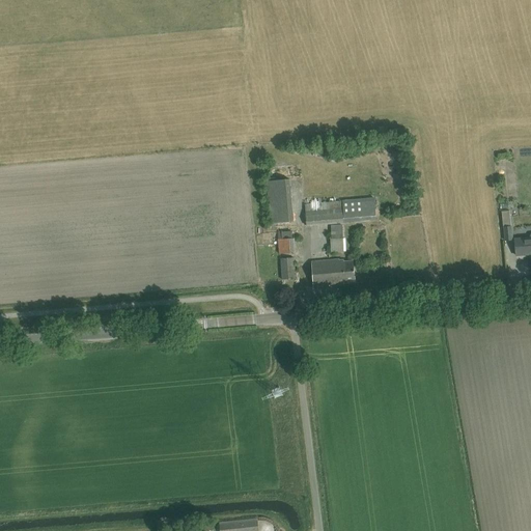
[(371,142),(364,143),(365,150),(372,149),(371,142)]
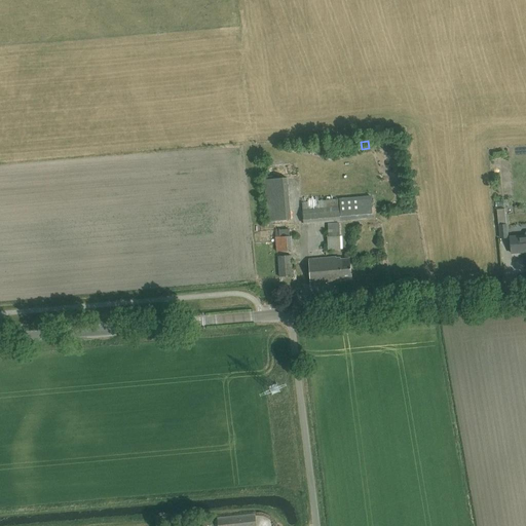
[(287,178),(279,179),(264,180),(268,222),(291,220),(287,178)]
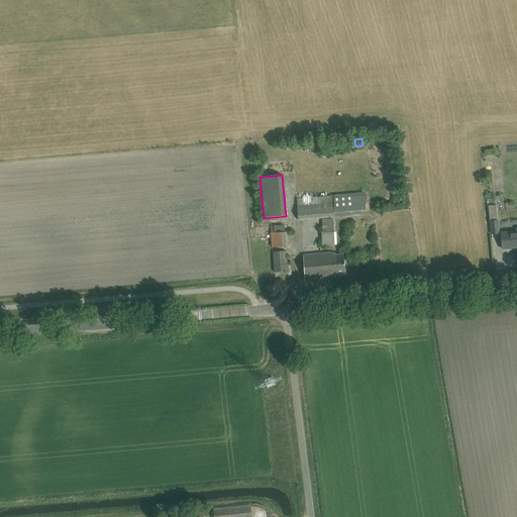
[(299,220),(367,214),(365,192),(297,199),(299,220)]
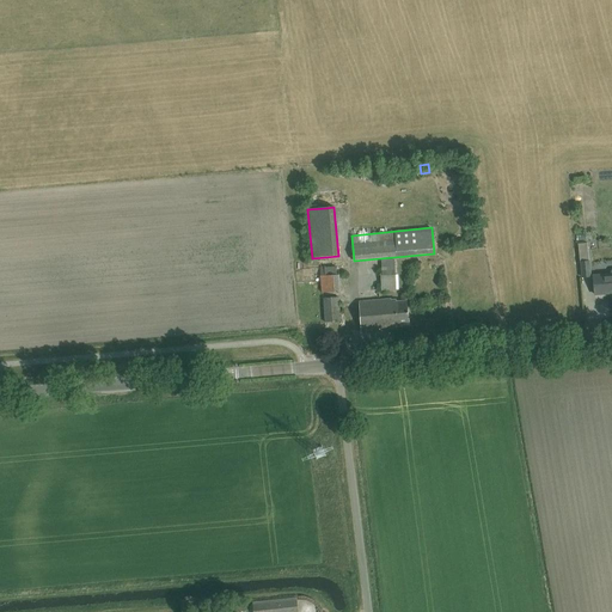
[(579,245),(581,262),(582,277),(592,276),(589,262),(588,244),(579,245)]
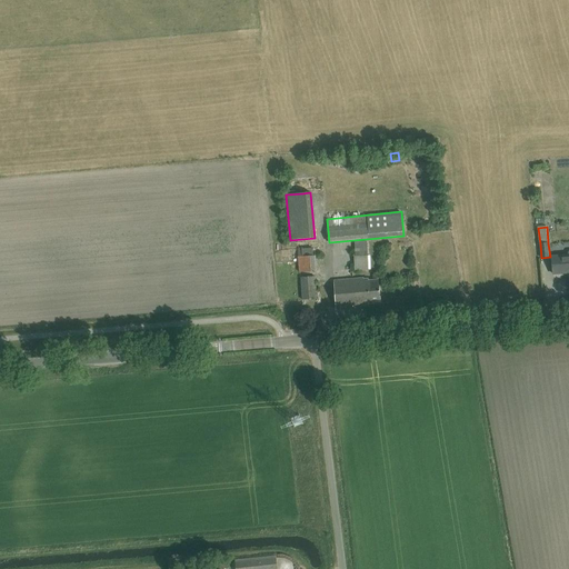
[(355,270),(368,269),(367,241),(355,241),(356,257),(355,257),(355,270)]
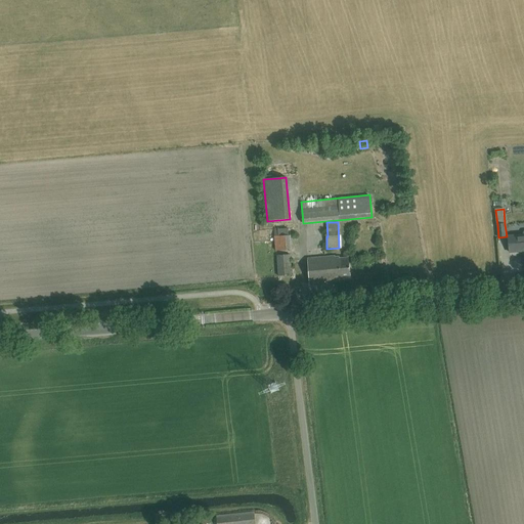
[(274,228),(274,236),(275,251),(292,250),(291,235),(289,235),(288,228),(278,229),(278,228),(274,228)]
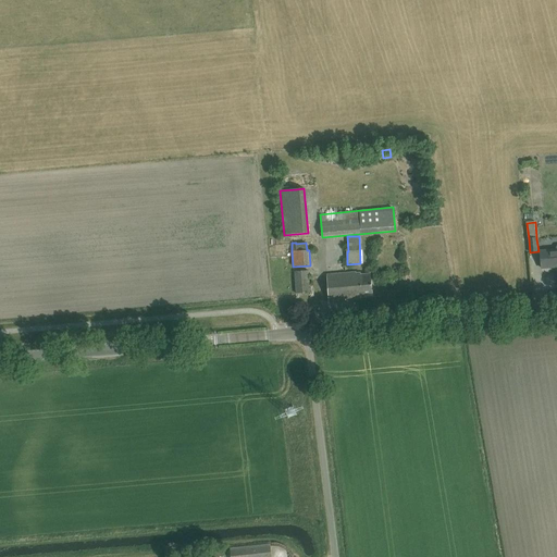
[(556,249),(540,251),(541,268),(556,265),(556,246),(556,247),(556,249)]
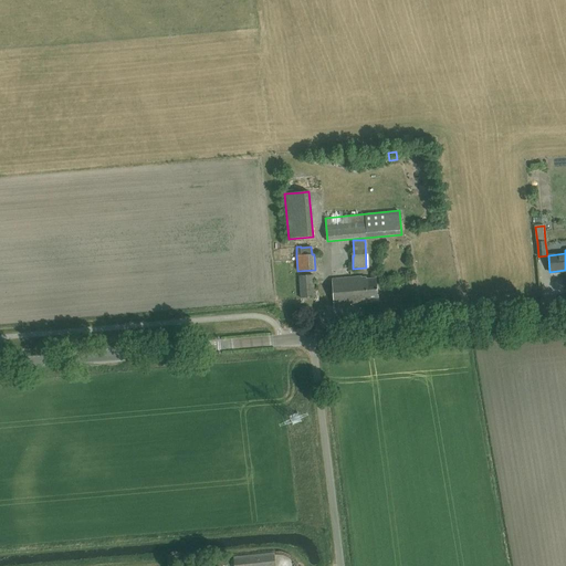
[(300,276),(301,293),(301,299),(315,297),(314,275),(300,276)]
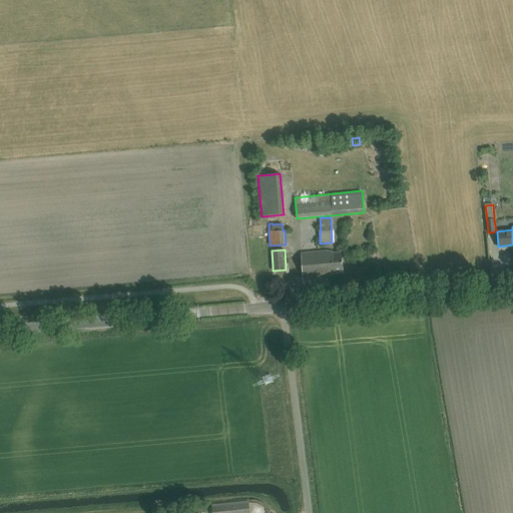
[(301,252),(303,278),(312,277),(312,274),(318,274),(318,277),(334,275),(334,273),(344,272),(342,251),(332,252),(332,249),(301,252)]
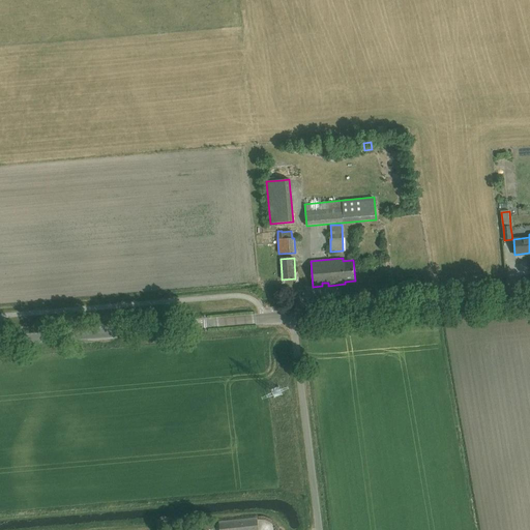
[(257,529),(256,517),(219,521),(219,529),(257,529)]
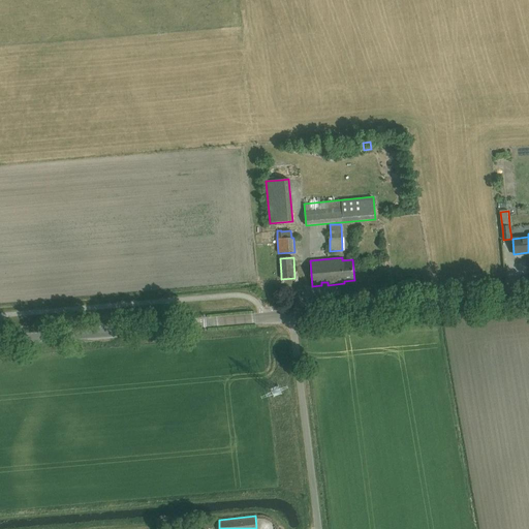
All buildings are outlined.
